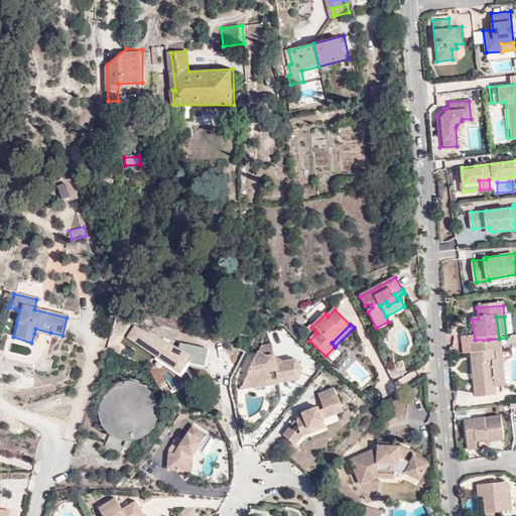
[(48,338),(50,333),(35,329),(34,334),(48,338)]
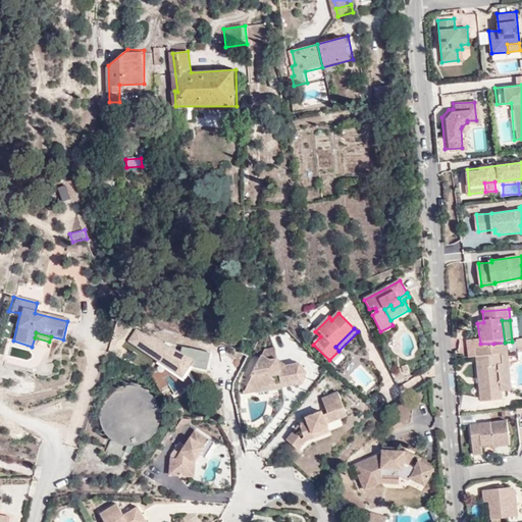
[(183,359),(191,361),(194,349),(180,346),(178,356),(183,357),(183,359)]
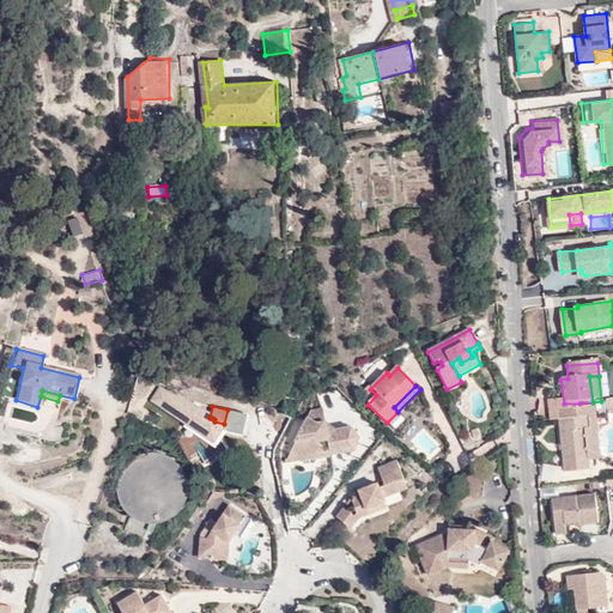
[(564,411),(557,411),(559,434),(564,434),(565,453),(560,453),(563,474),(587,472),(586,462),(599,461),(593,408),(580,410),(564,411)]
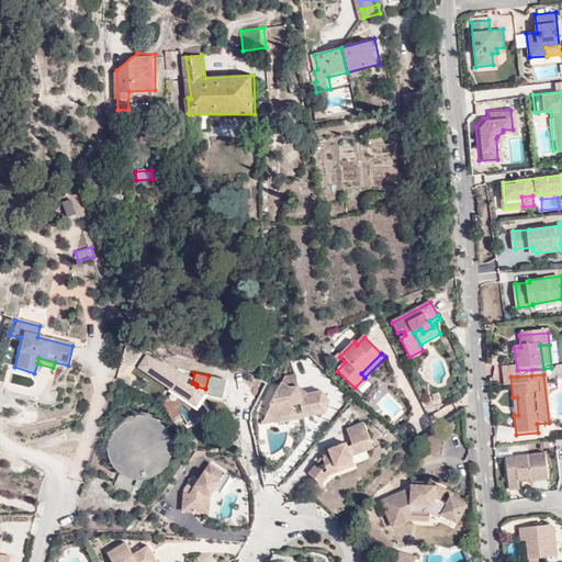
[(222,404),(227,380),(209,375),(205,389),(213,391),(211,402),(222,404)]
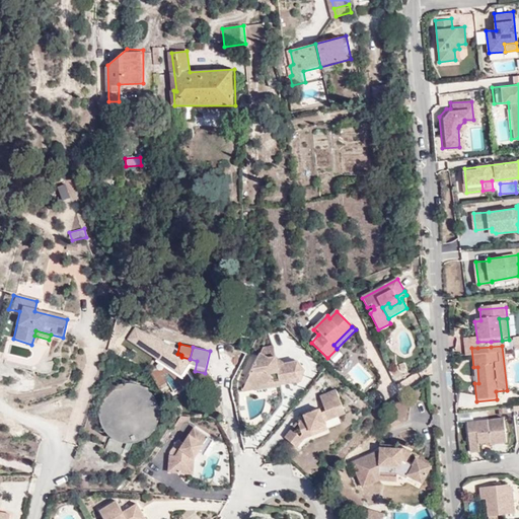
[(263,349),(260,355),(268,358),(275,358),(273,348),(263,349)]
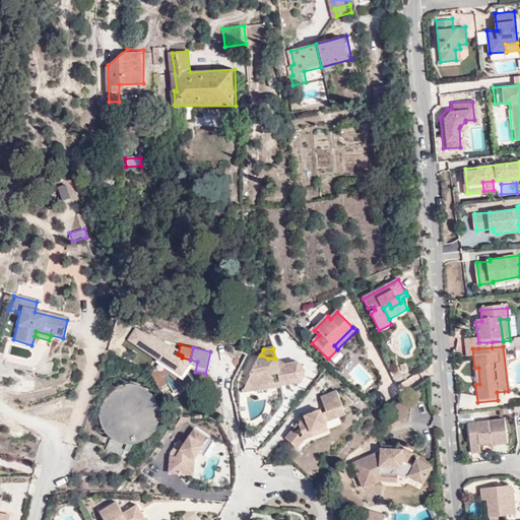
[(342,354),(337,349),(328,359),(333,363),(342,354)]
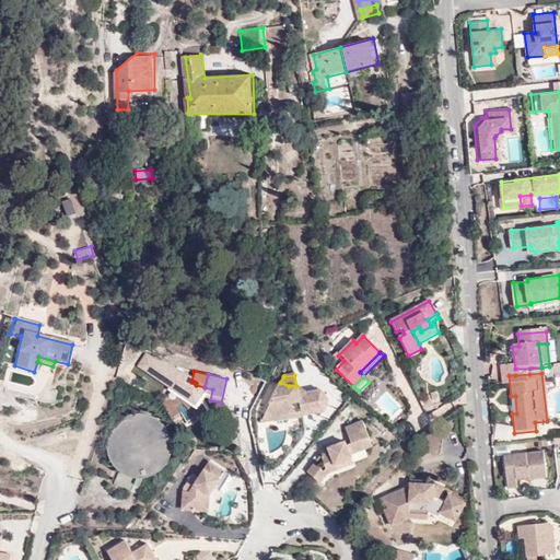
[(289,386),(280,383),(263,420),(287,417),(295,408),(302,408),(302,412),(319,410),(324,403),(317,392),(299,395),(296,386),(289,386)]
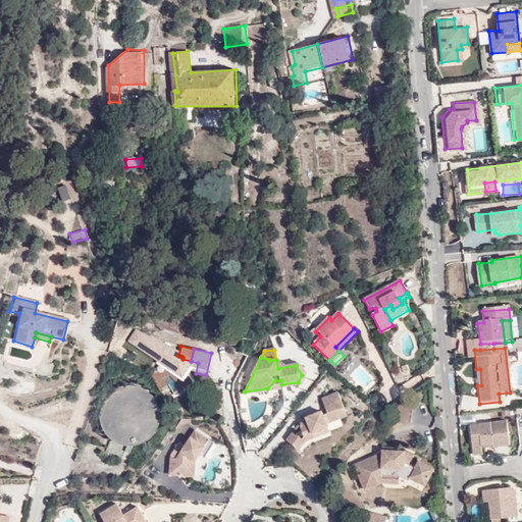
[(306,373),(300,365),(296,365),(302,375),(298,382),(281,384),(281,388),(302,385),(306,373)]
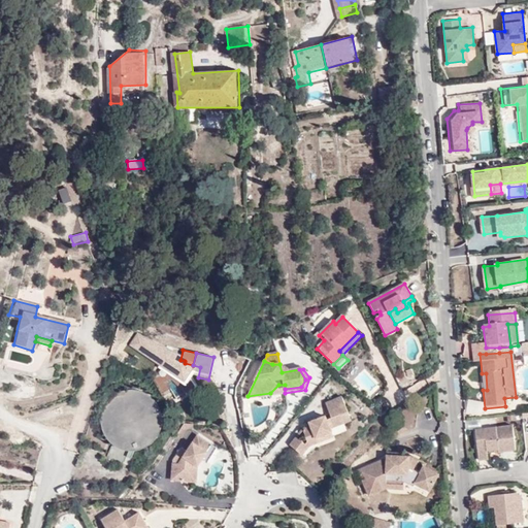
[(164,386),(177,395),(184,388),(170,377),(164,386)]
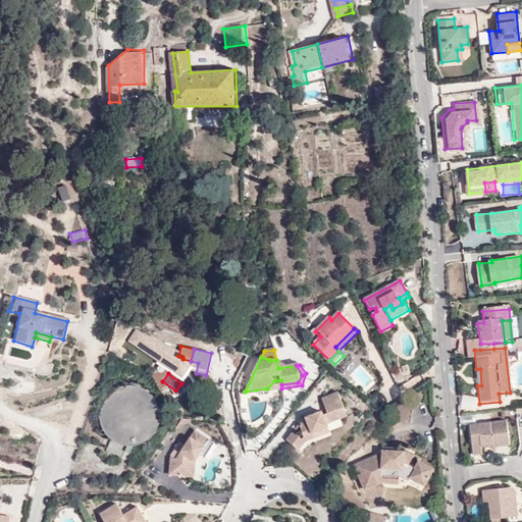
[(267,388),(245,392),(244,394),(245,396),(281,388),(281,384),(281,380),(275,380),(267,388)]
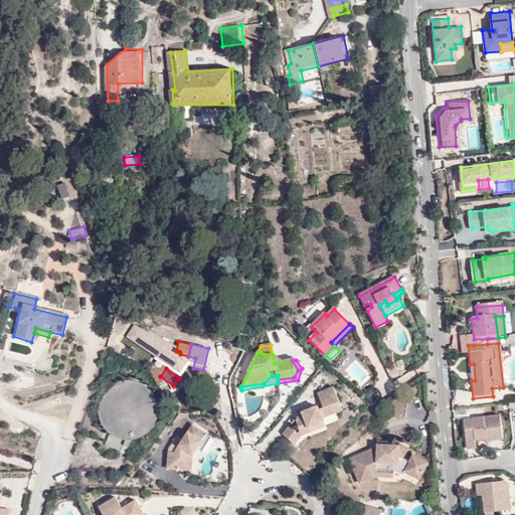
[(136,382),(130,381),(129,381),(123,382),(118,383),(113,385),(109,388),(105,393),(102,397),(100,402),(99,407),(98,411),(99,415),(99,419),(101,422),(102,426),(105,430),(107,433),(110,436),(106,445),(116,450),(121,452),(122,451),(125,444),(129,446),(131,441),(136,441),(141,439),(145,436),(149,433),(152,428),(155,424),(157,419),(158,415),(158,411),(158,408),(157,402),(155,397),(151,392),(147,388),(142,384),(136,382)]
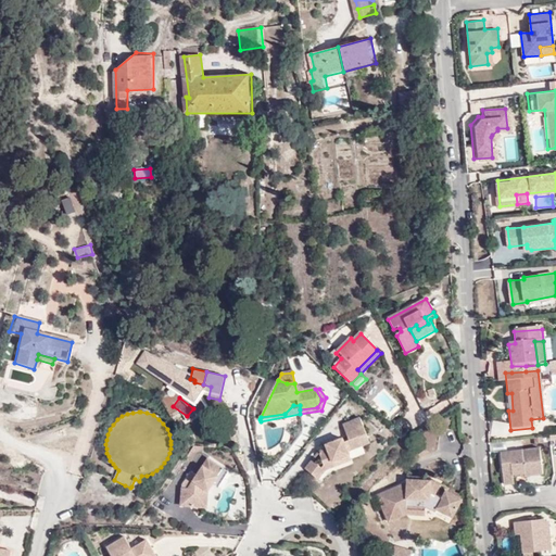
[(316,482),(327,470),(332,468),(331,464),(349,456),(348,453),(361,447),(357,439),(366,436),(361,420),(343,427),(348,441),(343,443),(342,440),(325,446),(326,451),(317,454),(321,466),(319,469),(312,462),(304,471),(316,482)]
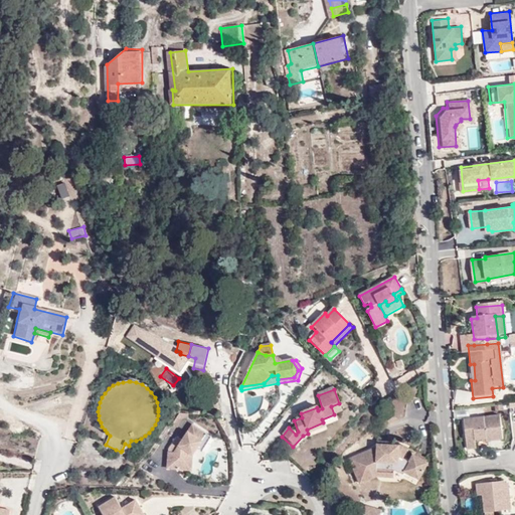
[(455,403),(470,405),(471,391),(456,390),(455,403)]
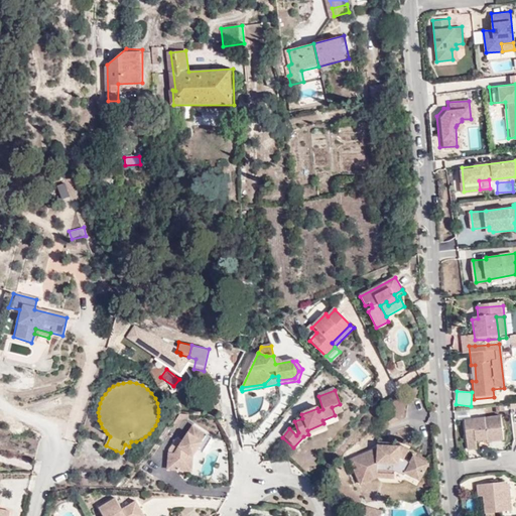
[(335,415),(343,412),(340,404),(332,407),(335,415)]
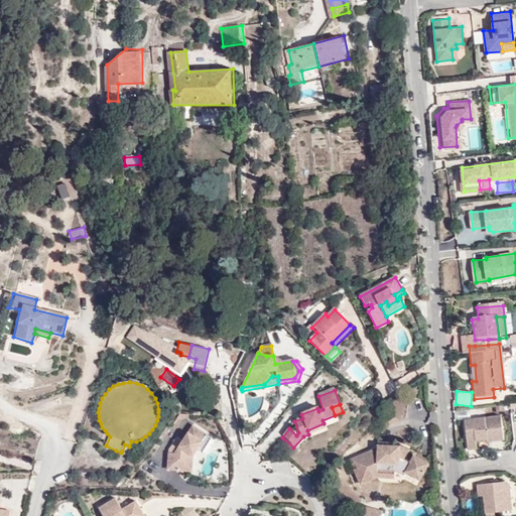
[(501,441),(499,417),(463,421),(465,450),(475,449),(474,441),(485,439),(486,443),(501,441)]
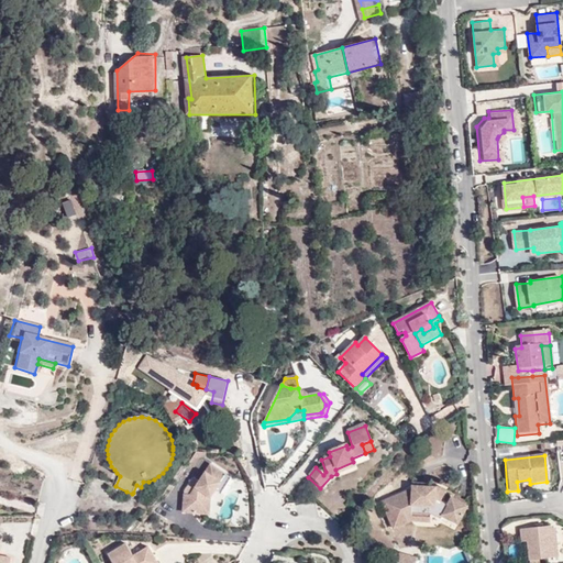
[(335,470),(337,474),(355,466),(353,462),(335,470)]
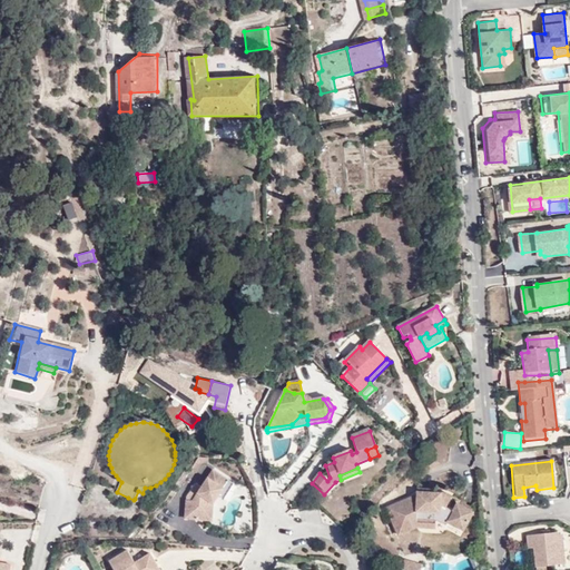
[(199,487),(190,500),(185,498),(184,517),(209,519),(212,502),(216,494),(226,479),(210,469),(199,487)]
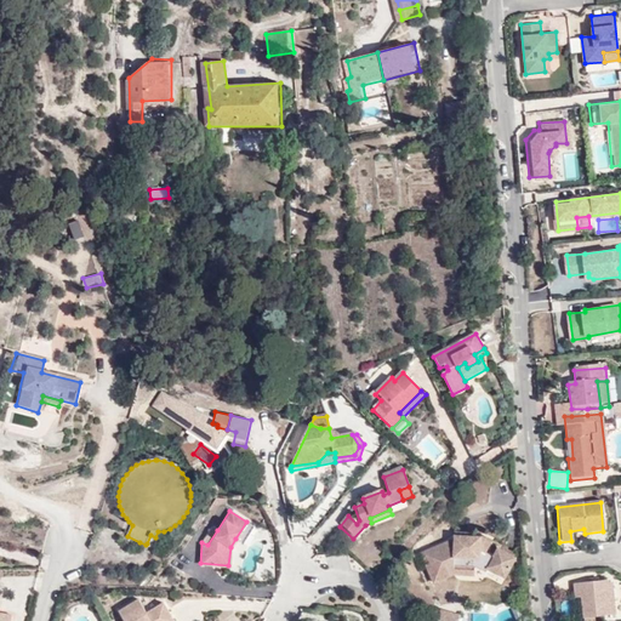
[(246,522),(235,539),(241,542),(252,525),(246,522)]
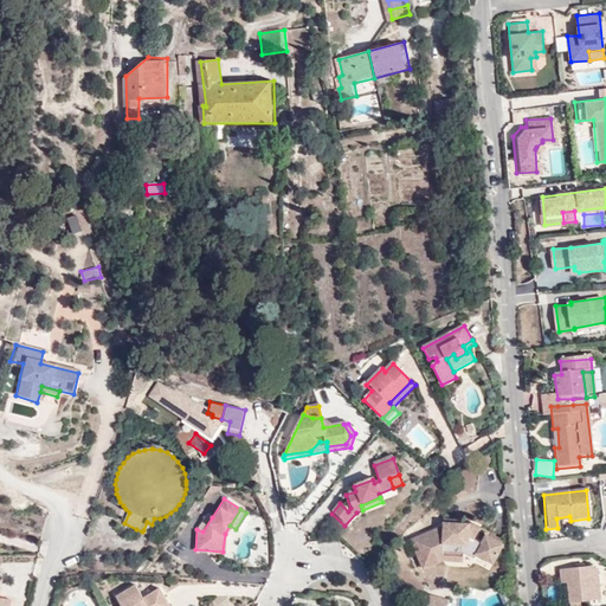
[(212,517),(206,514),(197,529),(202,532),(212,517)]
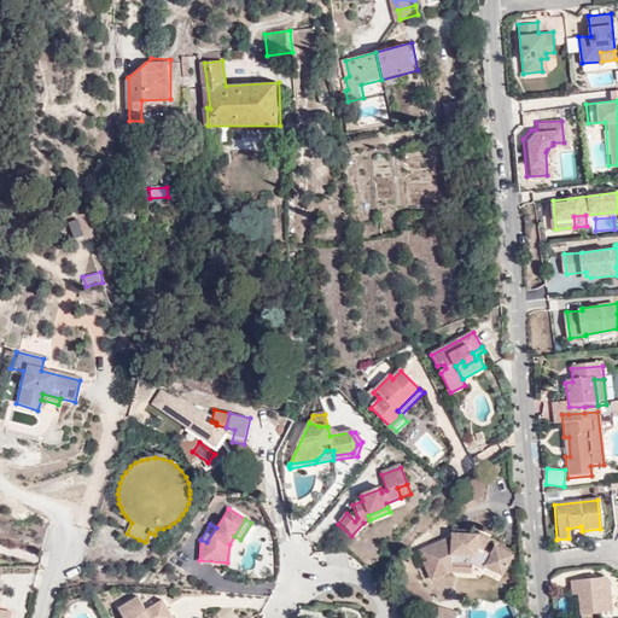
[(453,535),(453,538),(443,543),(465,565),(472,566),(483,571),(485,566),(502,576),(512,557),(496,548),(493,554),(484,551),(489,540),(484,537),(453,535)]
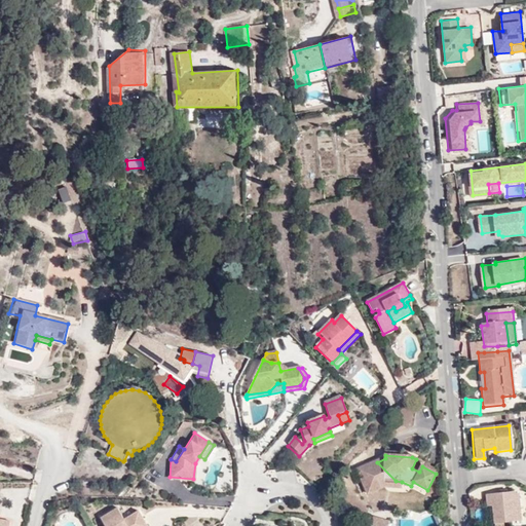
[(383,483),(383,480),(396,481),(377,462),(357,471),(365,490),(383,483)]
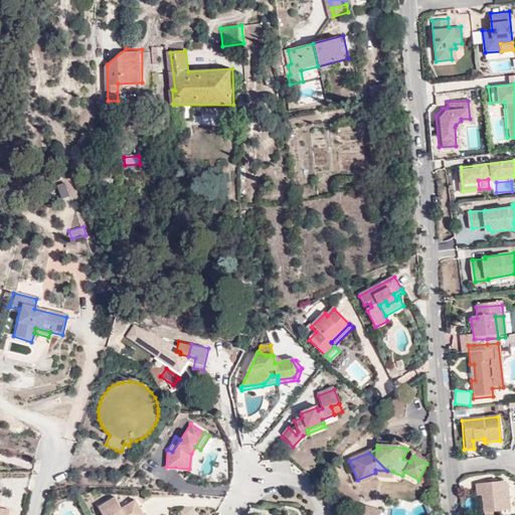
[(375,473),(357,480),(359,484),(374,478),(393,479),(393,478),(387,471),(375,470),(375,473)]
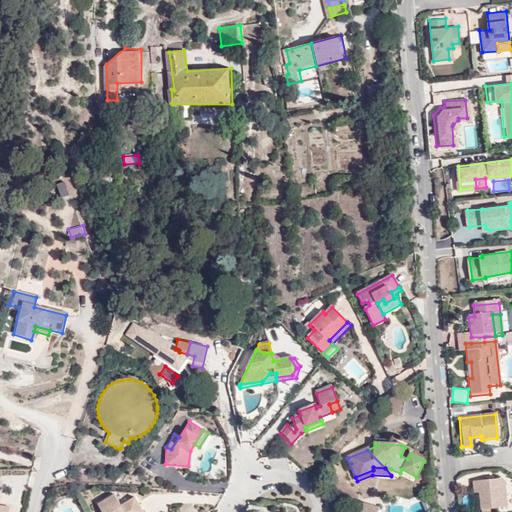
[(475,492),(477,509),(486,508),(504,506),(502,483),(497,479),(470,482),(471,492),(475,492)]
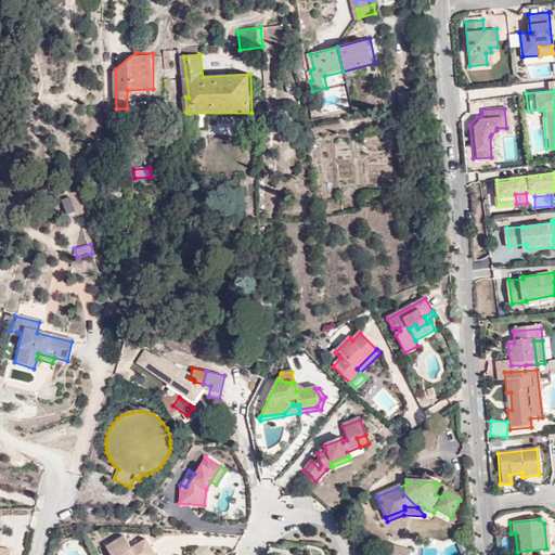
[(132,543),(125,531),(106,542),(114,554),(150,554),(157,551),(147,534),(132,543)]
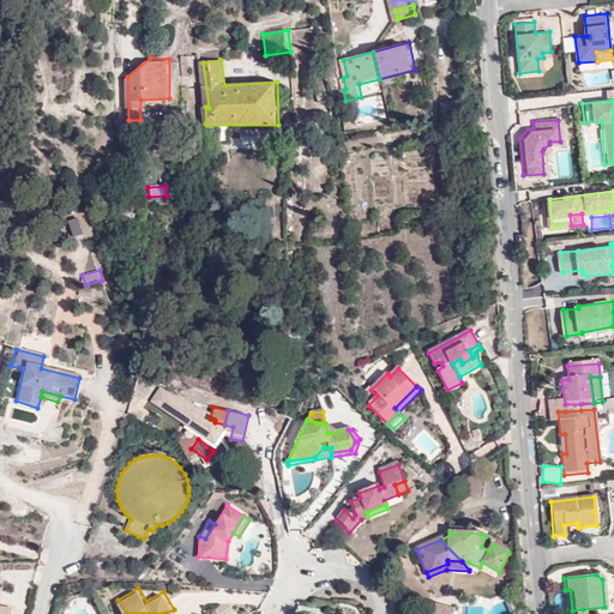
[(0,611),(7,613),(10,602),(0,600),(0,611)]
